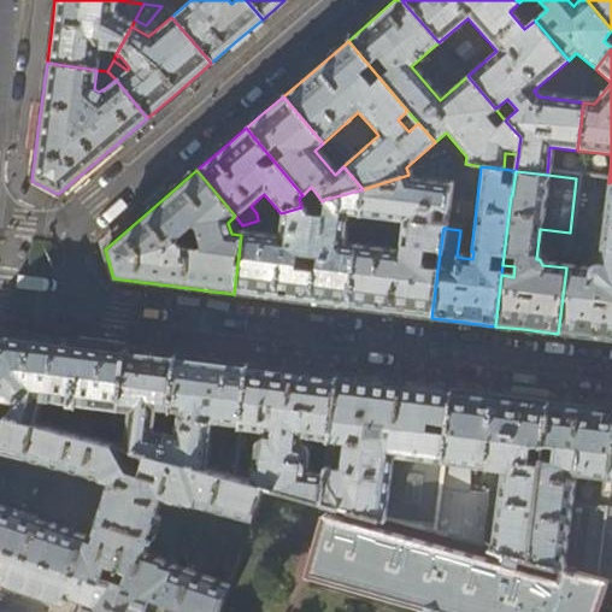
[(410,182),(409,175),(363,189),(358,218),(401,223),(396,252),(354,247),(346,307),(389,313),(431,318),(437,270),(421,268),(423,249),(440,252),(443,228),(443,227),(429,224),(430,209),(445,211),(448,186),(410,182)]
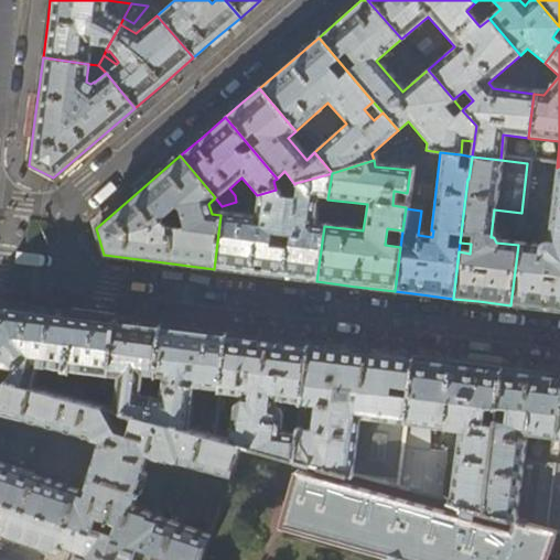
[(559,167),(557,168),(556,167),(547,244),(542,245),(540,248),(518,245),(510,305),(534,309),(559,311),(559,167)]
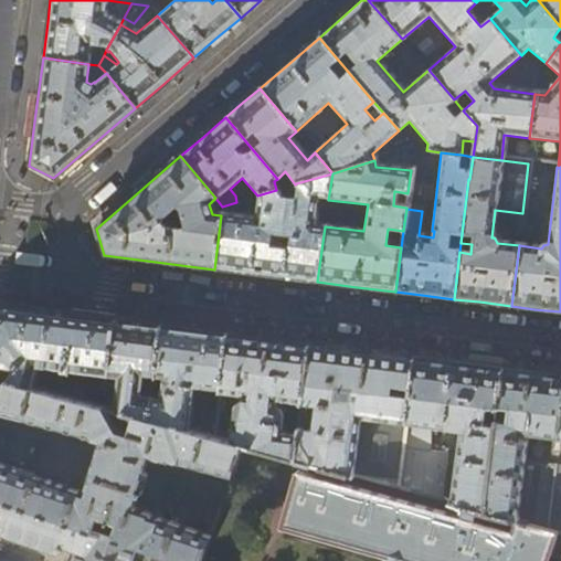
[(332,173),(296,183),(294,199),(278,197),(276,190),(257,196),(254,218),(221,215),(214,270),(275,276),(317,282),(325,226),(314,225),(317,198),(328,200),(332,173)]
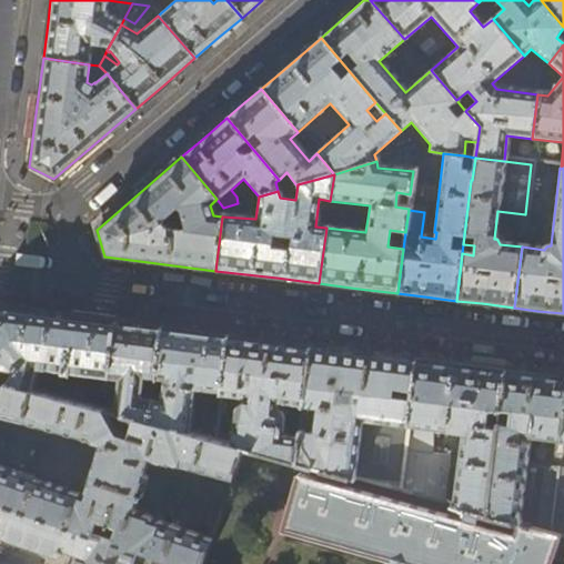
[(0,385),(29,393),(36,371),(104,380),(112,324),(67,319),(2,311),(0,312),(0,385)]
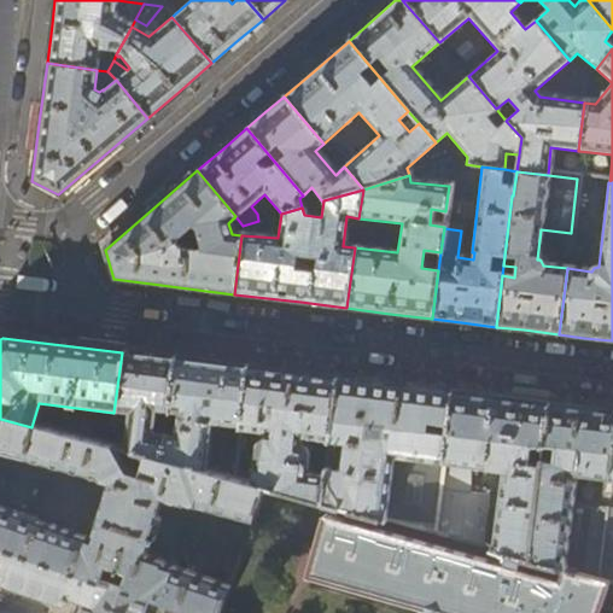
[(144,355),(122,352),(114,413),(111,435),(109,449),(110,450),(141,459),(161,463),(164,435),(152,433),(156,410),(167,413),(173,358),(144,355)]
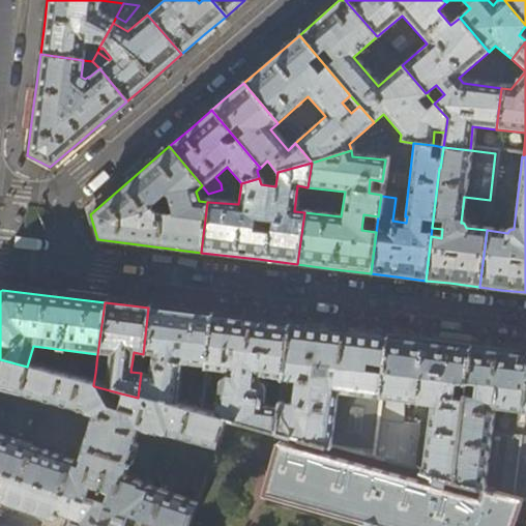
[(178,312),(148,308),(143,354),(141,373),(138,398),(175,408),(181,366),(204,368),(210,316),(178,312)]
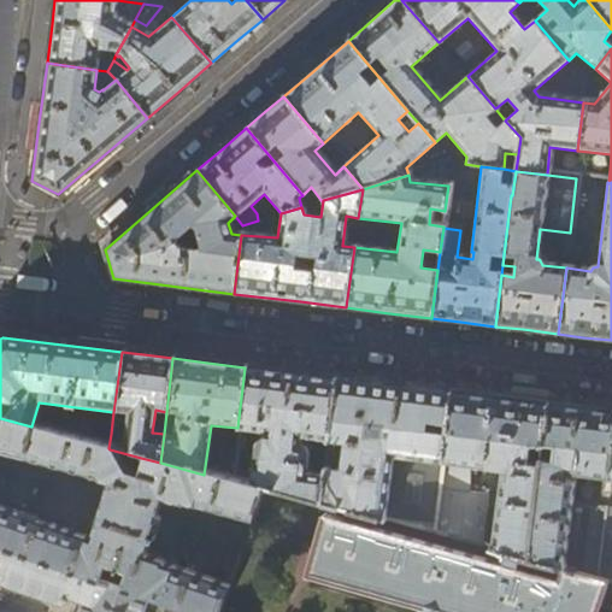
[(286,372),(245,368),(237,428),(236,429),(262,433),(262,437),(259,439),(258,439),(256,441),(254,445),(254,446),(254,447),(249,476),(231,471),(230,482),(260,490),(318,506),(322,474),(305,472),(307,455),(307,453),(306,451),(305,448),(301,445),(300,445),(300,437),(327,441),(335,378),(286,372)]
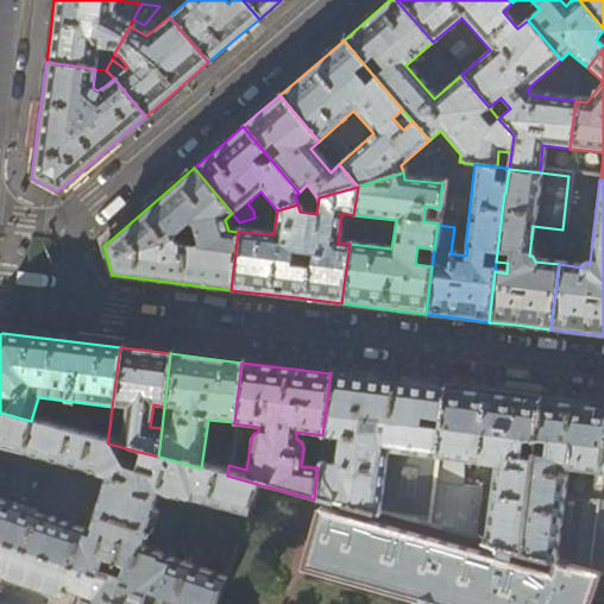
[(387,381),(331,373),(322,435),(318,467),(314,499),(425,530),(442,388),(387,381)]
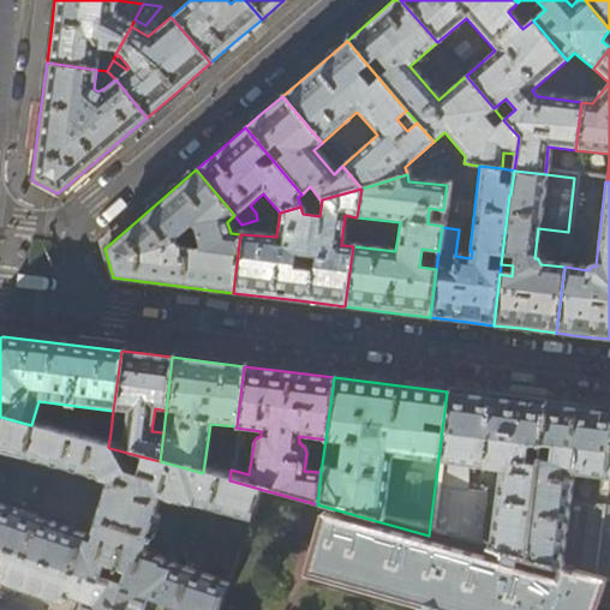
[(486,396),(447,392),(429,536),(476,549),(482,496),(464,494),(466,472),(471,472),(472,466),(498,468),(488,552),(502,556),(524,562),(543,404),(486,396)]
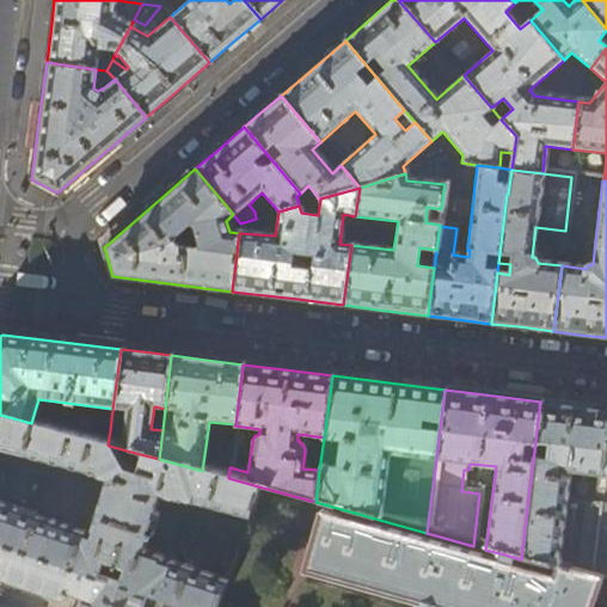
[(521,559),(587,577),(606,424),(606,410),(575,406),(540,402),(521,559)]
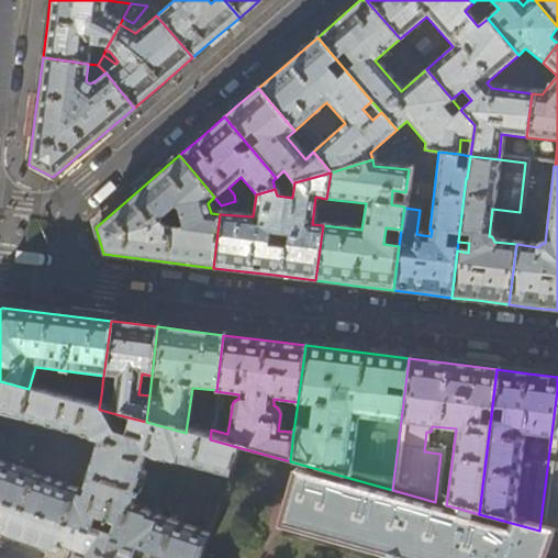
[(52,395),(29,389),(0,381),(0,498),(174,557),(198,557),(207,535),(145,514),(146,513),(129,508),(146,456),(165,461),(167,459),(227,476),(237,447),(210,439),(186,433),(146,422),(129,417),(124,434),(113,431),(100,410),(99,409),(52,395)]
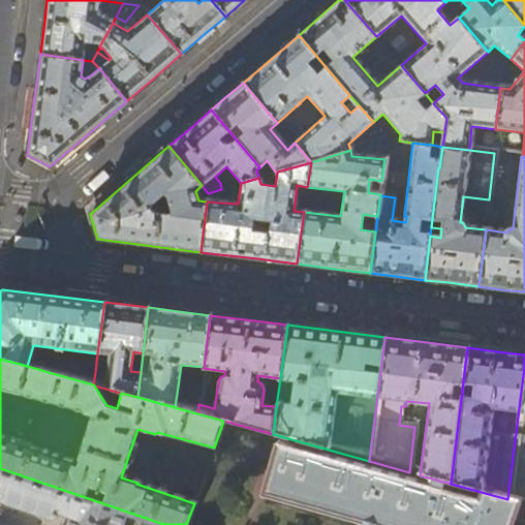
[(50,363),(49,372),(93,384),(95,372),(50,363)]
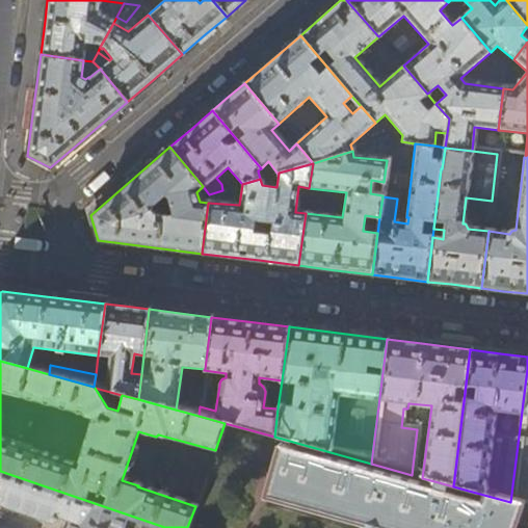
[(527,369),(510,502),(522,505),(527,507),(527,369)]
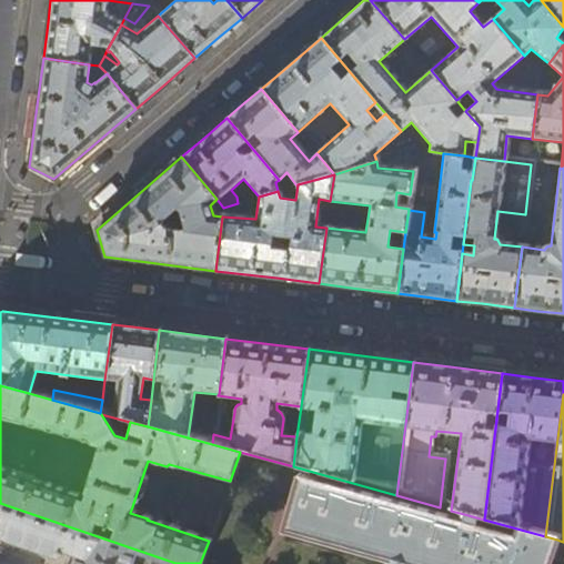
[(484,520),(464,514),(462,523),(356,493),(295,477),(280,534),(392,563),(549,563),(557,540),(545,536),(484,520)]
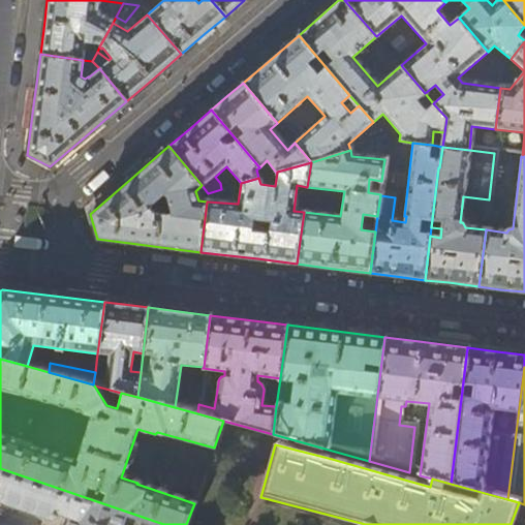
[(181,488),(197,494),(210,457),(193,452),(181,488)]
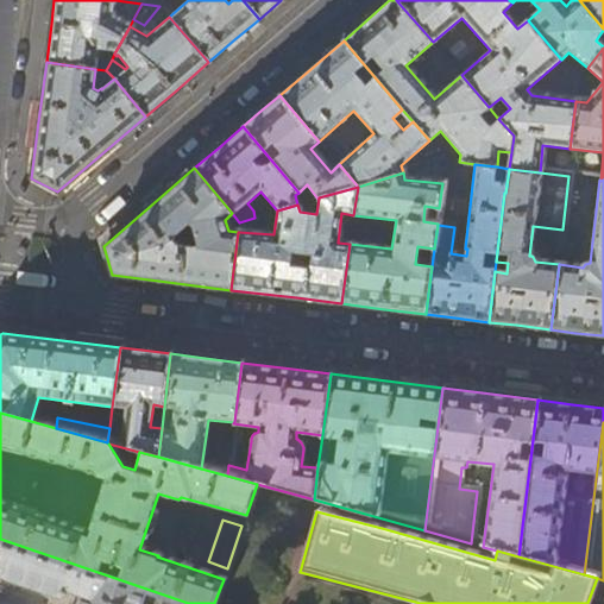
[(0,603),(0,577),(57,598),(64,593),(65,591),(81,596),(77,603),(188,603),(0,539),(0,603)]
